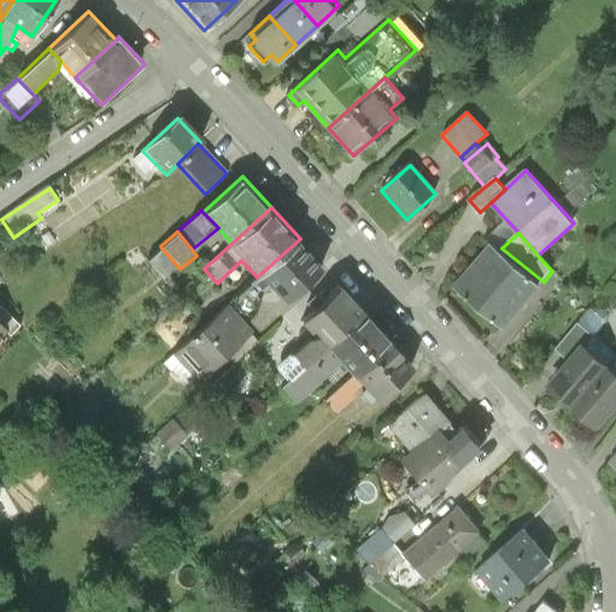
[(326,266),(300,239),(257,277),(252,281),(263,293),(271,286),(287,301),(326,266)]
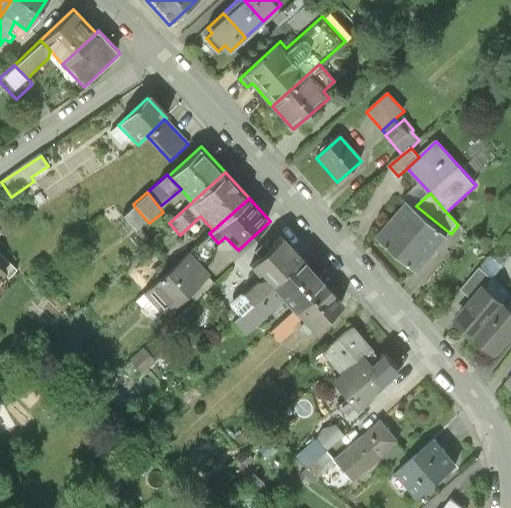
[(416,206),(409,199),(377,237),(420,272),(451,234),(416,206)]
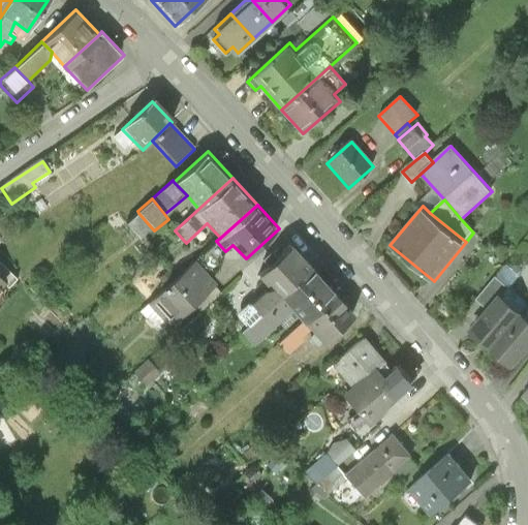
[(154,230),(138,213),(127,223),(143,241),(154,230)]
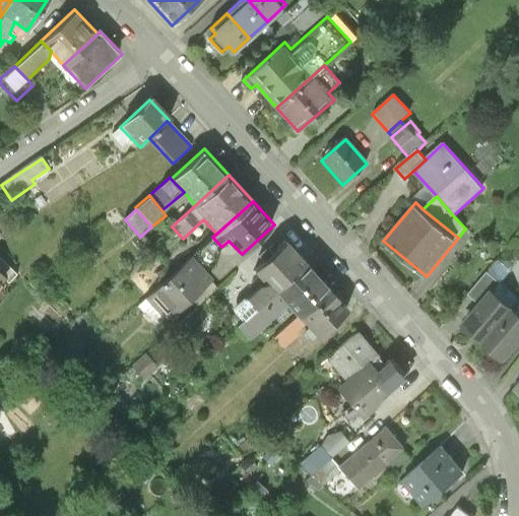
[(214,269),(221,247),(212,237),(195,255),(206,269),(214,269)]
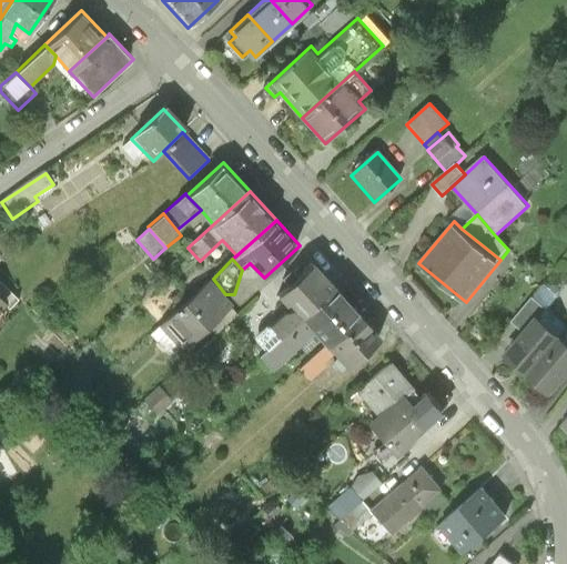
[(281,335),(303,314),(337,284),(316,260),(277,293),(286,303),(291,300),(297,306),(285,310),(270,324),(281,335)]
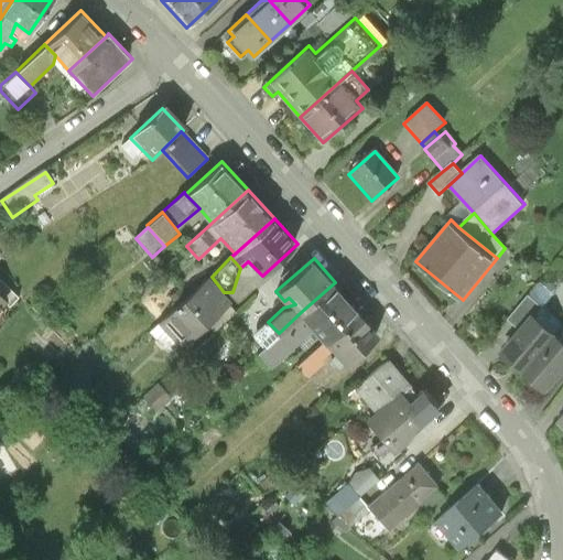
[(230,303),(207,279),(157,325),(180,351),(204,329),(227,307),(230,303)]
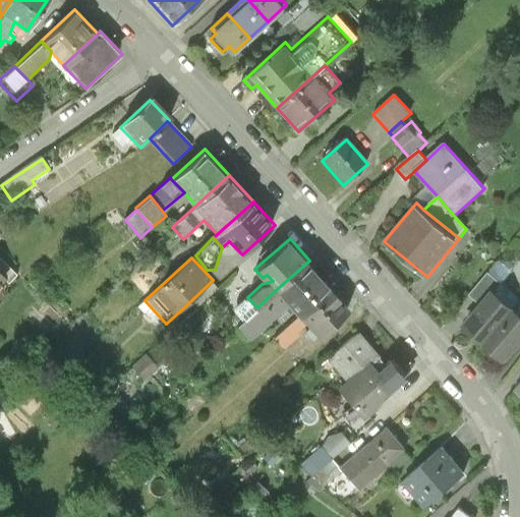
[(0,269),(6,276),(3,279),(9,285),(17,276),(0,260),(0,269)]
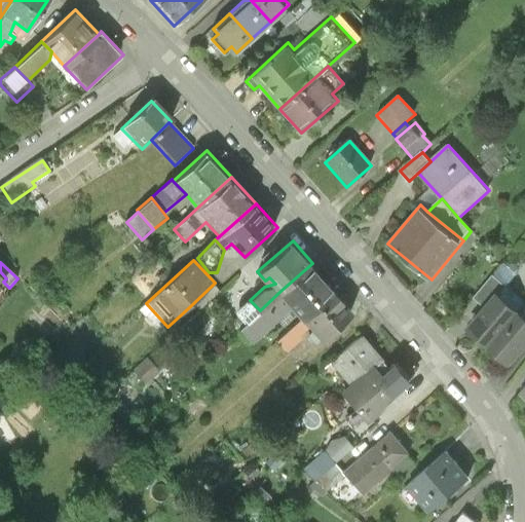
[(293,306),(303,318),(336,289),(312,263),(280,291),(260,310),(240,328),(253,342),(293,306)]
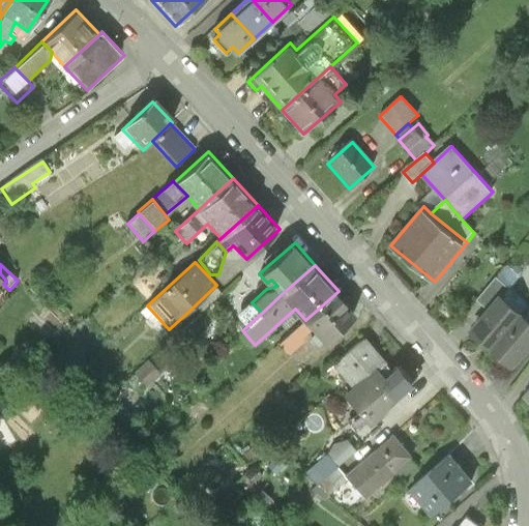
[(172,279),(167,273),(157,282),(164,287),(172,279)]
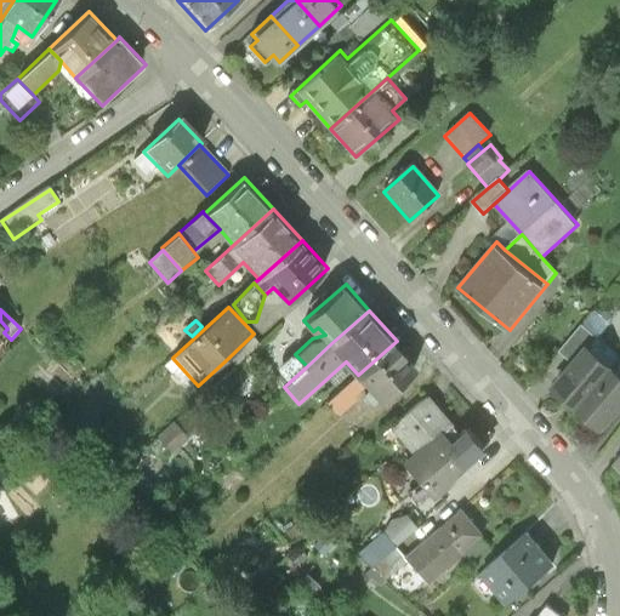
[(561,352),(573,363),(590,343),(596,336),(584,325),(561,352)]
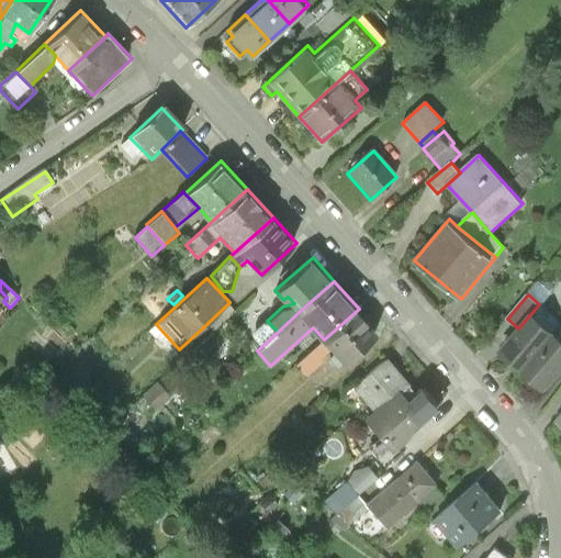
[(234,314),(226,305),(203,327),(211,335),(234,314)]
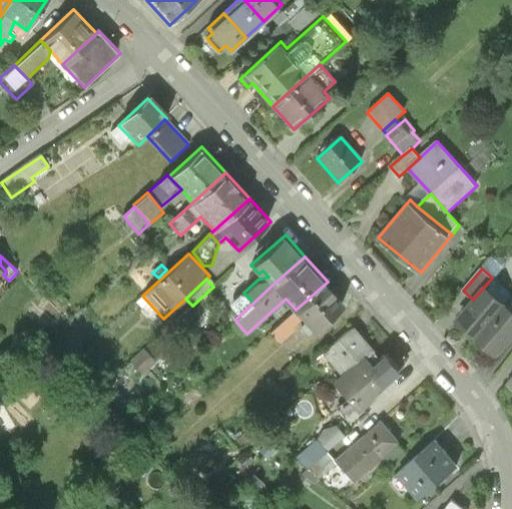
[(308,338),(347,302),(328,282),(296,310),(270,334),(280,345),(294,332),(291,329),(303,318),(308,323),(300,330),(308,338)]
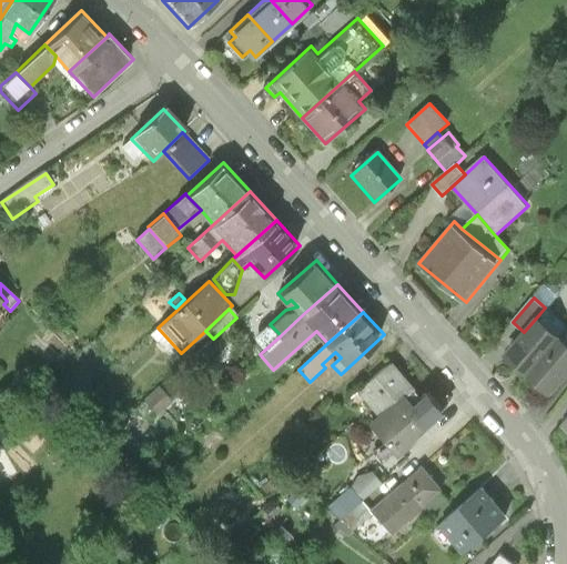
[(563,334),(539,314),(524,332),(506,353),(530,373),(563,334)]
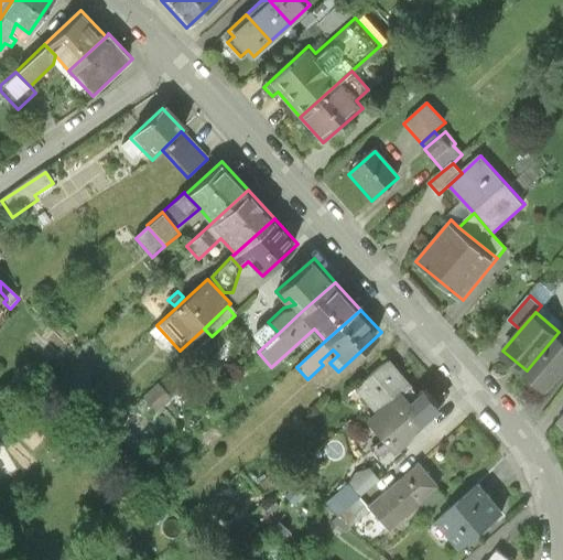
[(562,334),(559,332),(527,370),(550,390),(562,373),(562,334)]
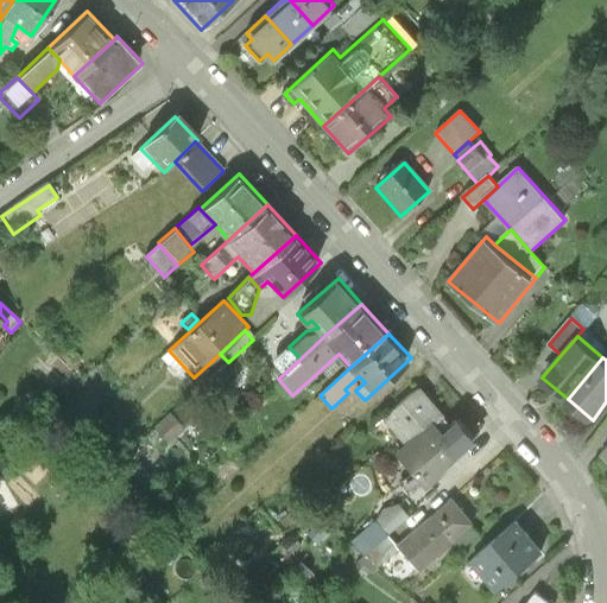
[(404,448),(434,423),(442,416),(418,388),(381,419),(404,448)]
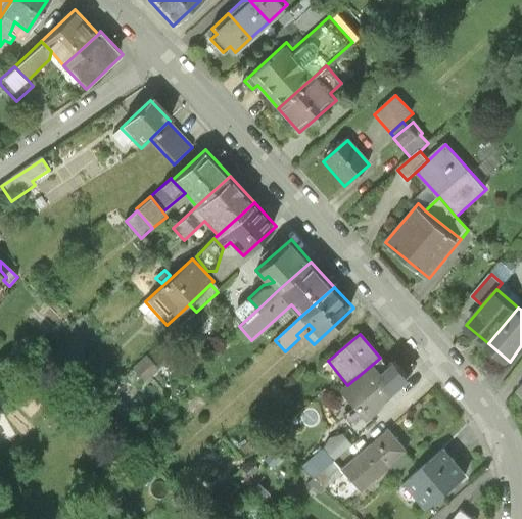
[(86,355),(75,342),(60,356),(73,368),(86,355)]
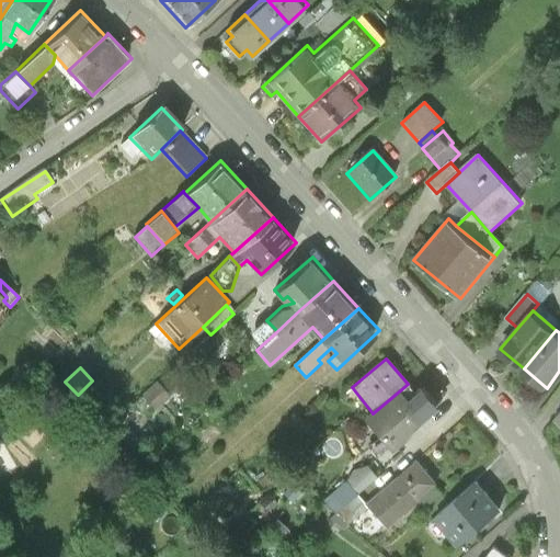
[(168,396),(157,384),(140,398),(152,410),(168,396)]
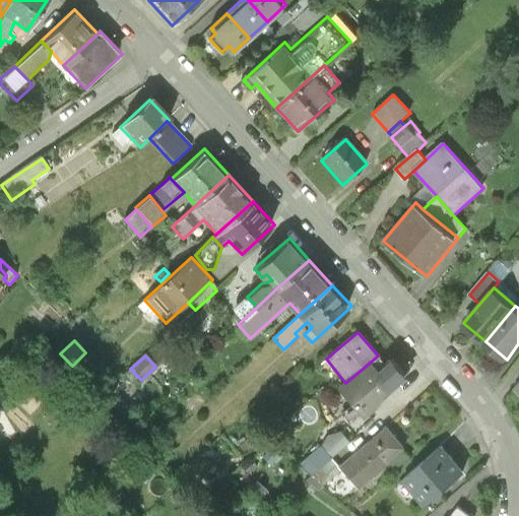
[(338,390),(363,418),(395,391),(393,388),(398,384),(388,374),(384,378),(371,362),(345,383),(338,390)]
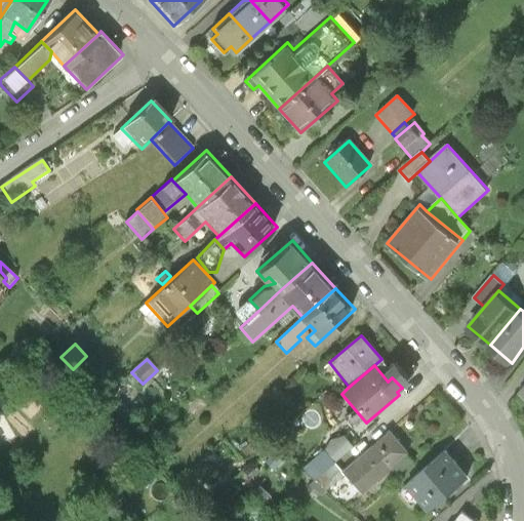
[(410,451),(391,430),(341,473),(344,476),(360,494),(390,469),(406,455),(410,451)]
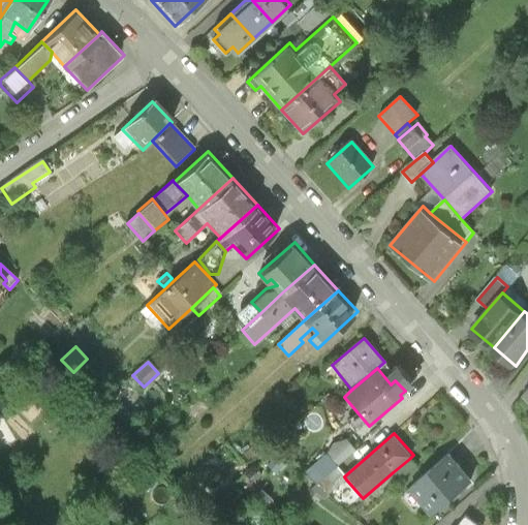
[(315,487),(337,468),(354,453),(345,440),(332,444),(325,456),(304,477),(315,487)]
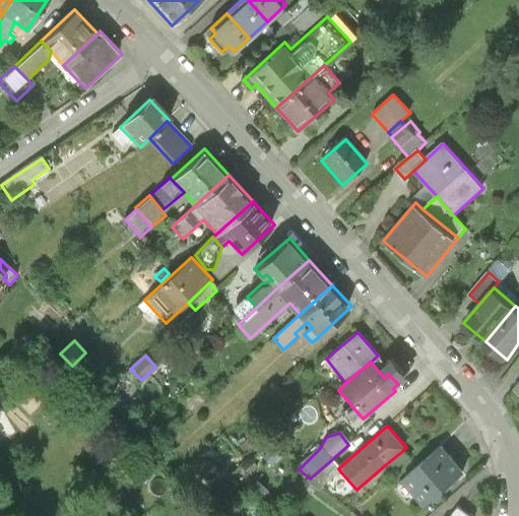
[(253,435),(238,448),(244,455),(260,443),(253,435)]
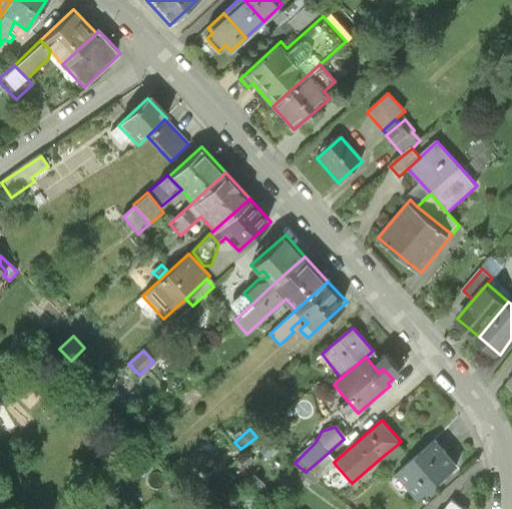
[(462,464),(439,438),(398,474),(421,499),(462,464)]
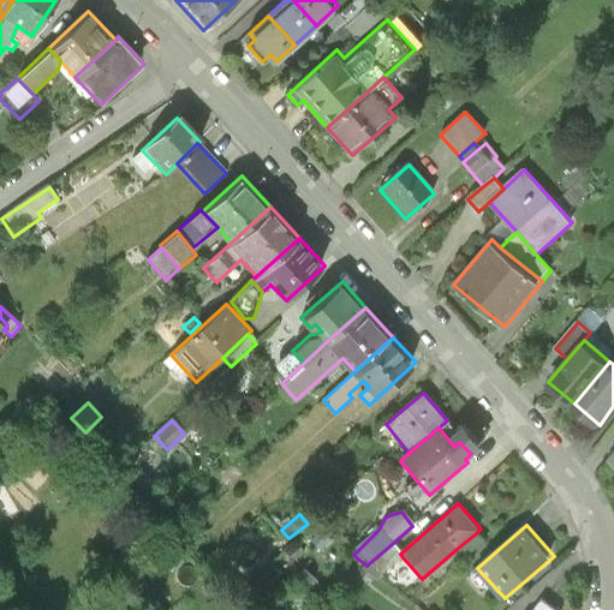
[(332,539),(322,531),(309,543),(319,552),(332,539)]
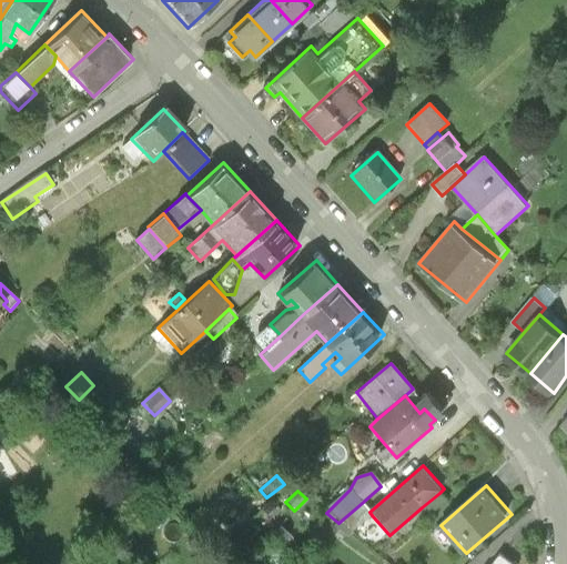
[(447,502),(439,493),(422,507),(431,517),(447,502)]
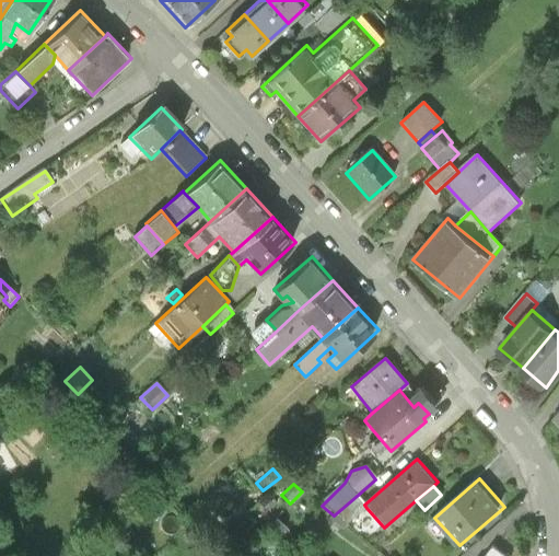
[(346,526),(367,508),(364,505),(357,496),(334,516),(346,526)]
